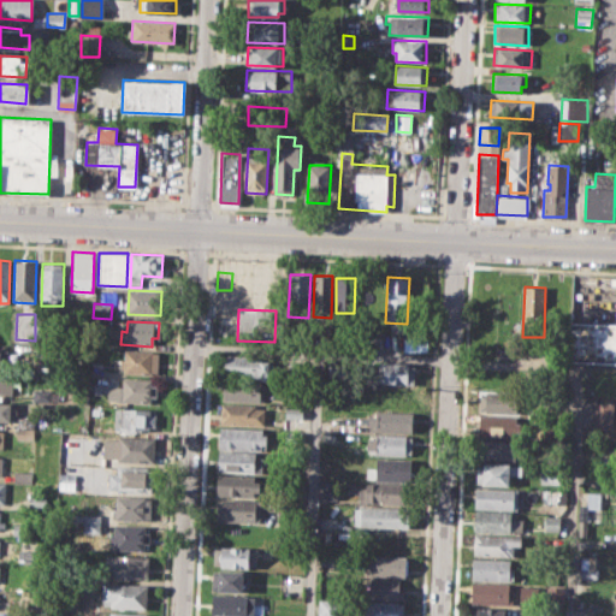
[(615,323),(570,321),(569,361),(615,362),(615,323)]
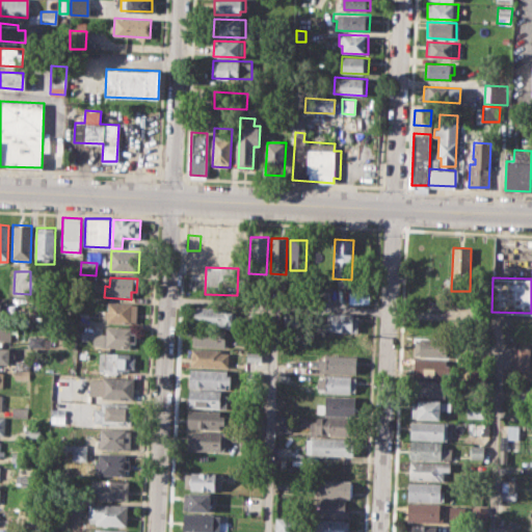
[(0,300),(9,301),(9,318),(0,317),(0,300)]
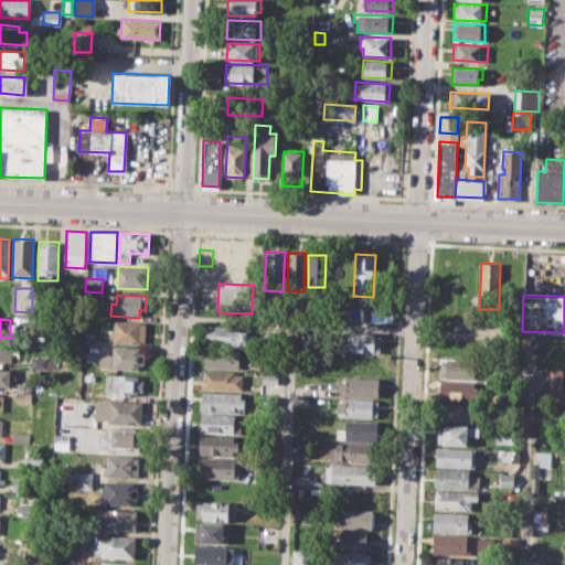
[(115,321),(145,322),(144,342),(110,341),(112,329),(115,330),(115,321)]
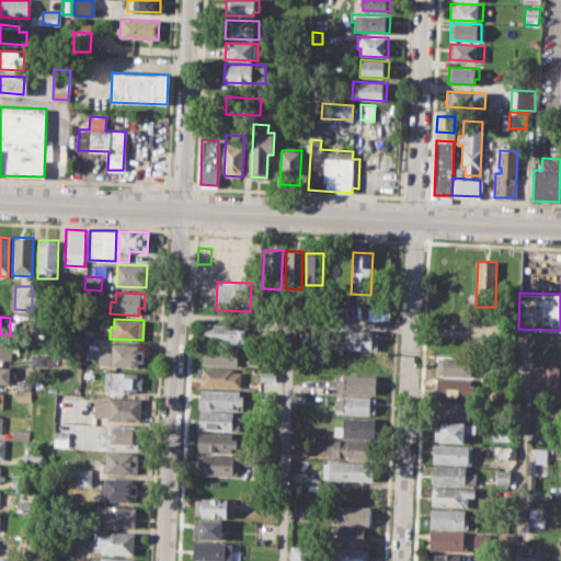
[(206,323),(248,325),(245,346),(204,343),(206,323)]
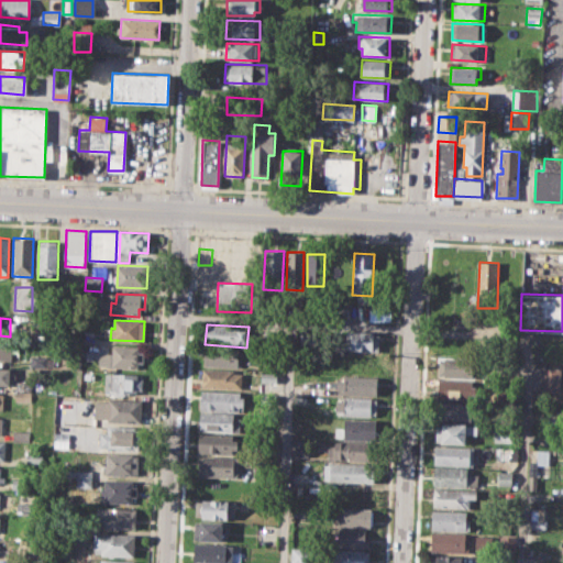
[(348,331),(381,333),(379,351),(340,349),(341,340),(346,340),(348,331)]
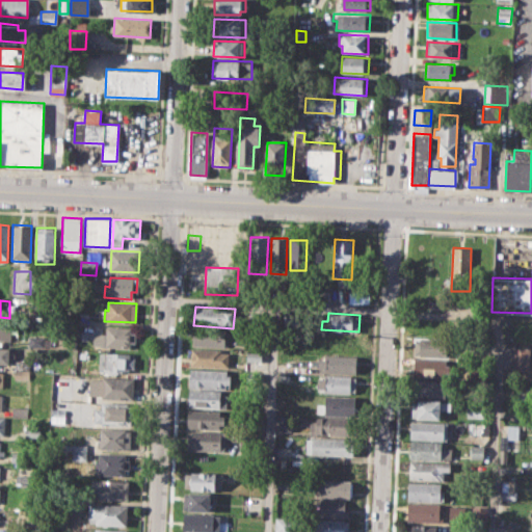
[(0,321),(15,322),(15,341),(0,340),(0,321)]
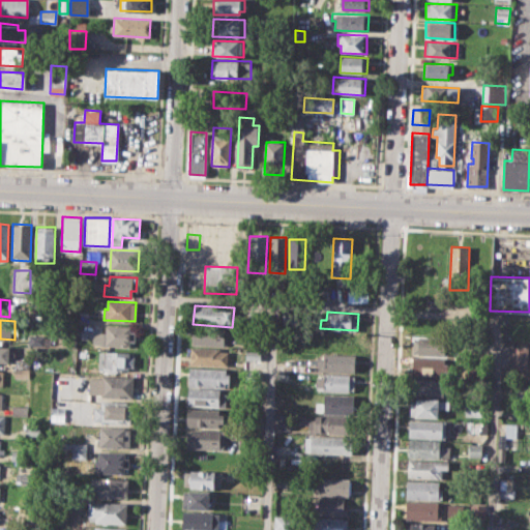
[(93,331),(106,332),(107,324),(130,326),(130,330),(136,331),(135,341),(129,341),(129,346),(92,344),(93,331)]
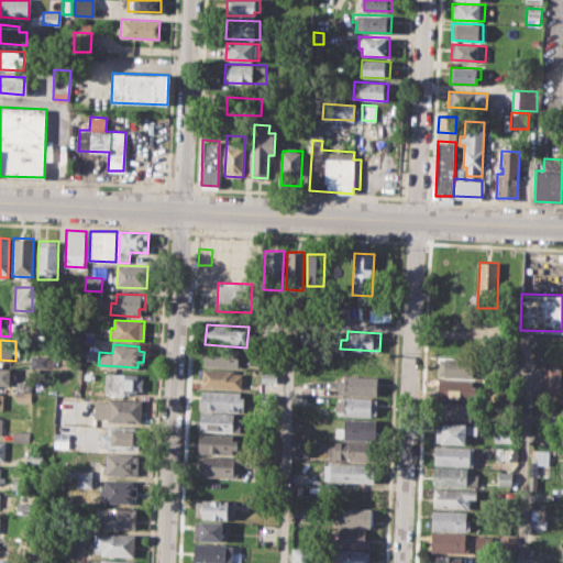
[(206,349),(240,351),(239,367),(205,365),(206,349)]
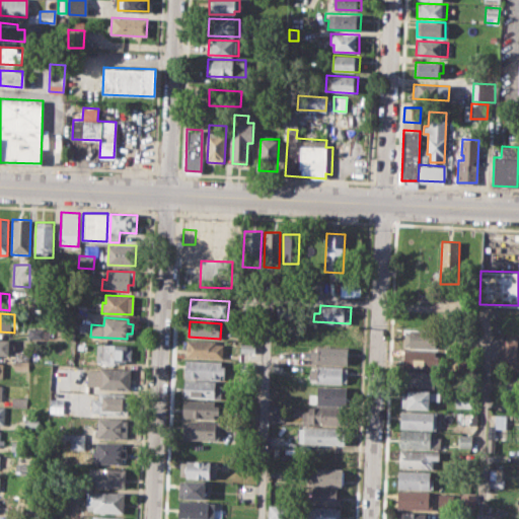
[(79,323),(86,324),(86,331),(78,330),(79,323)]
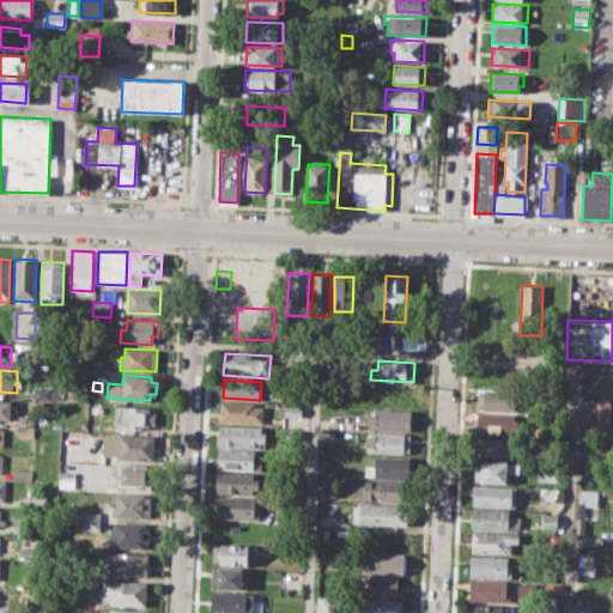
[(372,384),(414,387),(413,406),(362,404),(362,390),(372,390),(372,384)]
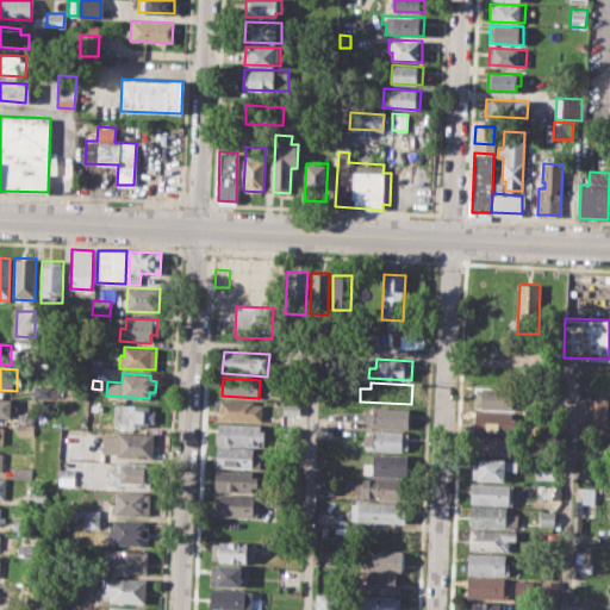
[(33,385),(51,386),(50,399),(32,398),(33,385)]
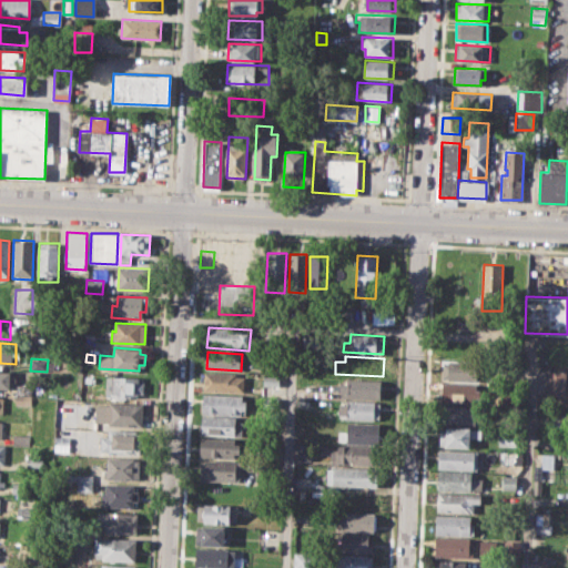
[(449,359),(482,362),(480,379),(448,378),(449,359)]
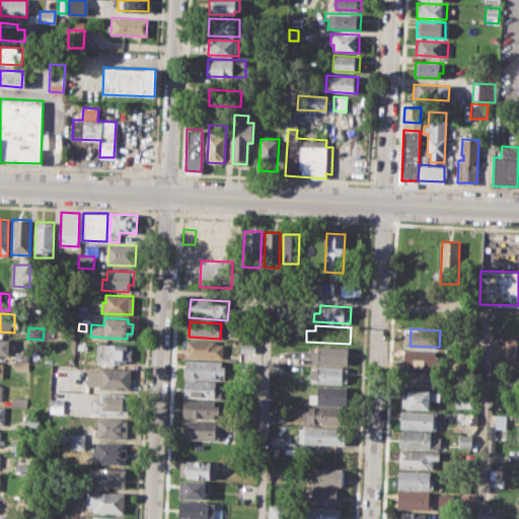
[(0,338),(9,339),(8,356),(0,355),(0,338)]
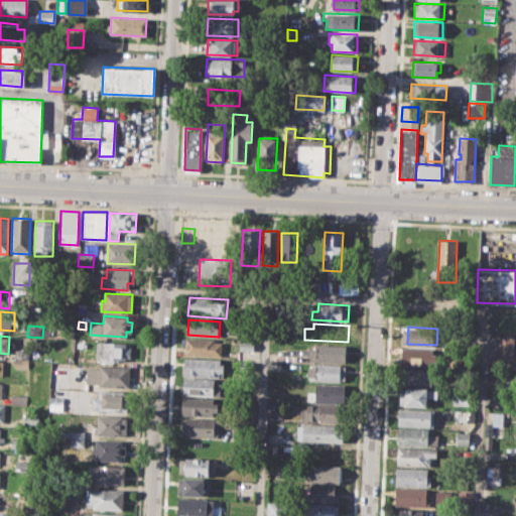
[(496,336),(513,337),(512,359),(495,358),(496,336)]
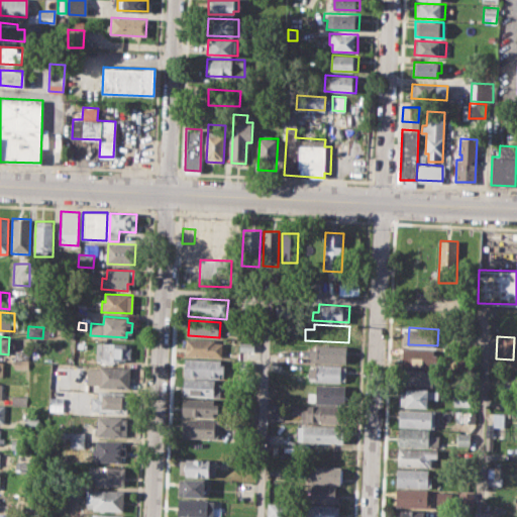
[(186,338),(214,339),(214,342),(222,343),(221,356),(186,354),(186,338)]
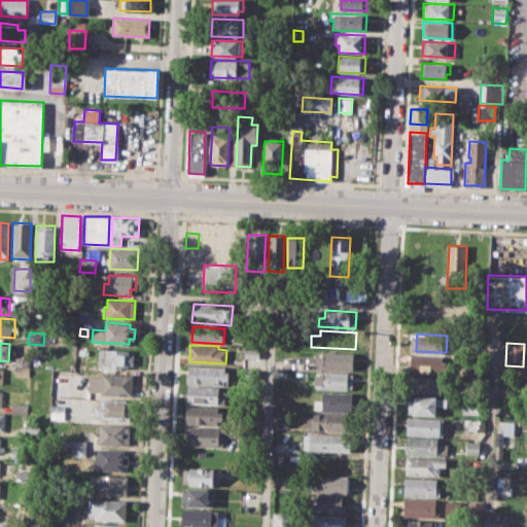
[(244,348),(258,349),(257,362),(243,361),(244,348)]
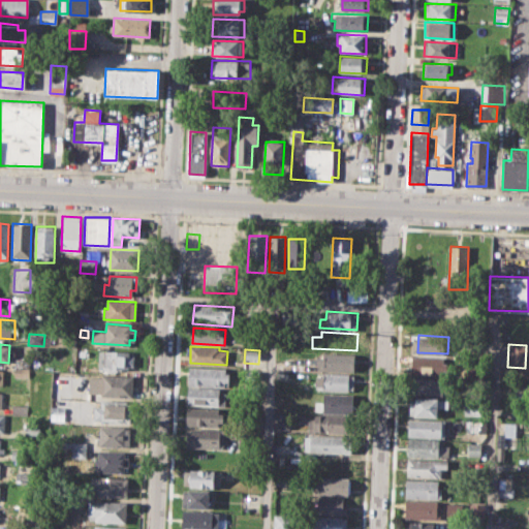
[(99,350),(129,351),(129,355),(133,355),(133,365),(129,365),(128,370),(98,368),(99,350)]
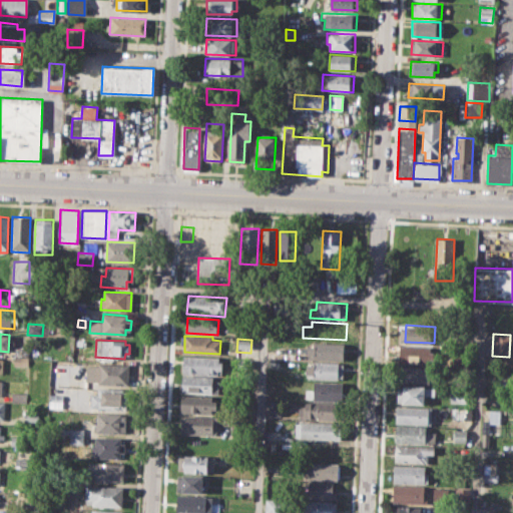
[(314,341),(344,343),(343,360),(313,359),(313,354),(308,354),(308,346),(314,346),(314,341)]
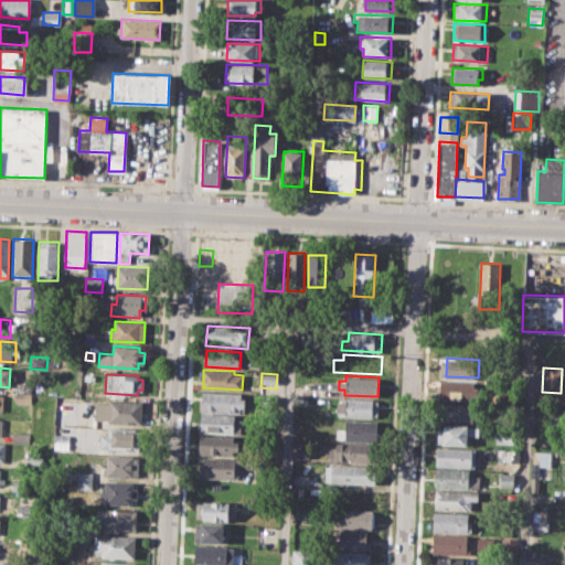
[(440,380),(475,382),(473,401),(440,400),(440,380)]
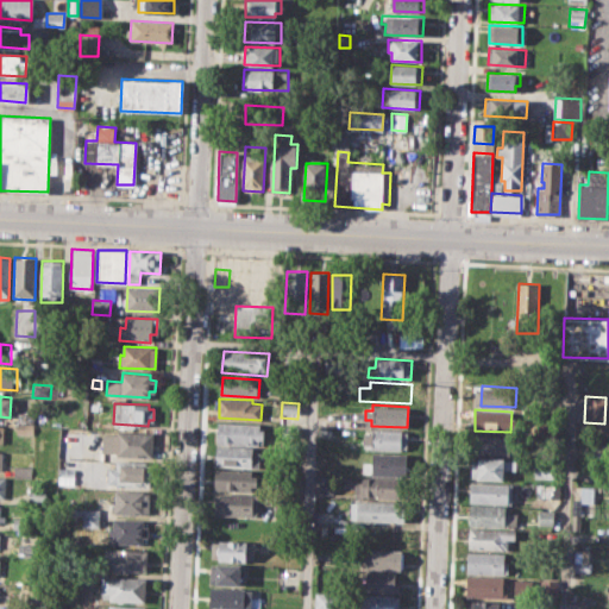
[(19,413),(32,413),(32,424),(18,422),(19,413)]
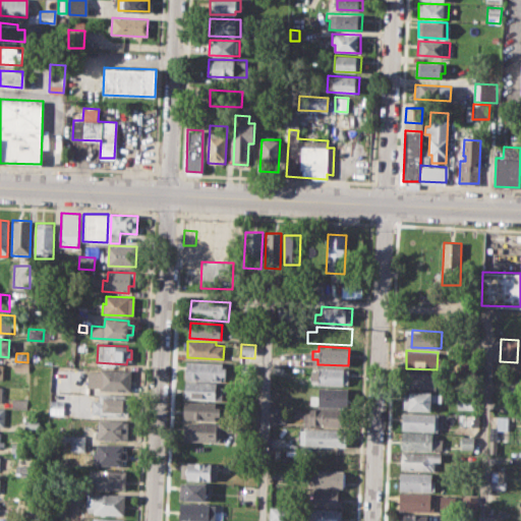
[(186,360),(222,363),(222,366),(229,367),(228,382),(185,379),(186,360)]
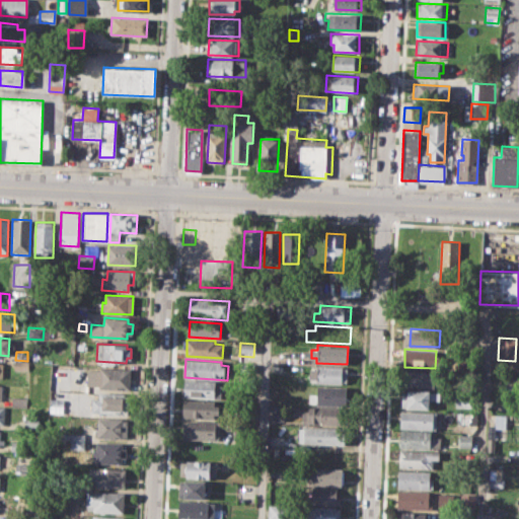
[(316,365),(348,366),(348,384),(310,382),(311,368),(316,368),(316,365)]
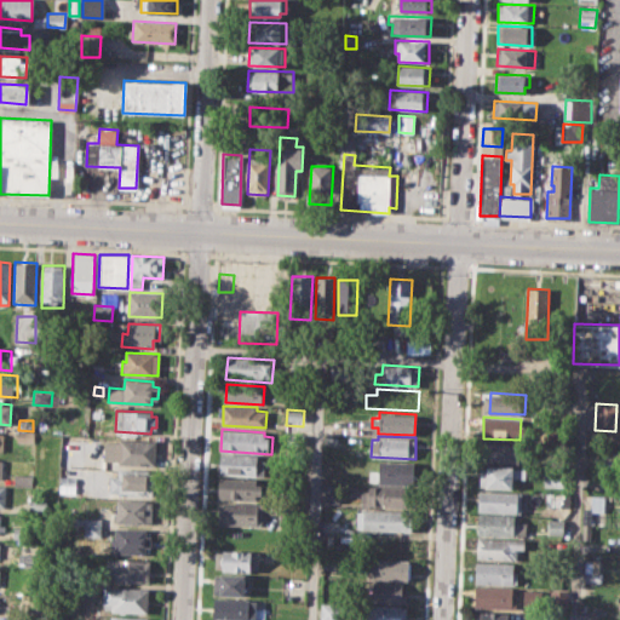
[(104,438),(155,441),(154,463),(104,461),(104,438)]
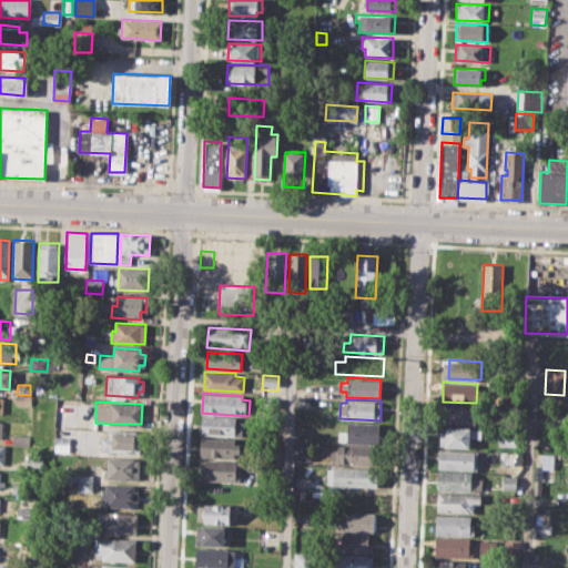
[(442,405),(478,406),(477,425),(440,424),(442,405)]
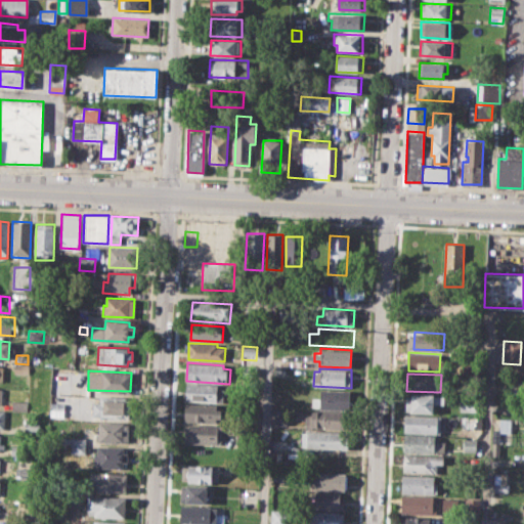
[(186,384),(218,385),(218,389),(223,390),(223,401),(185,399),(186,384)]
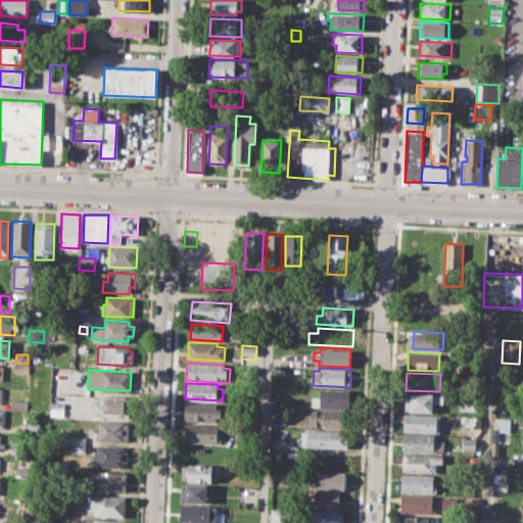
[(320,389),(349,390),(348,407),(311,405),(312,395),(320,396),(320,389)]
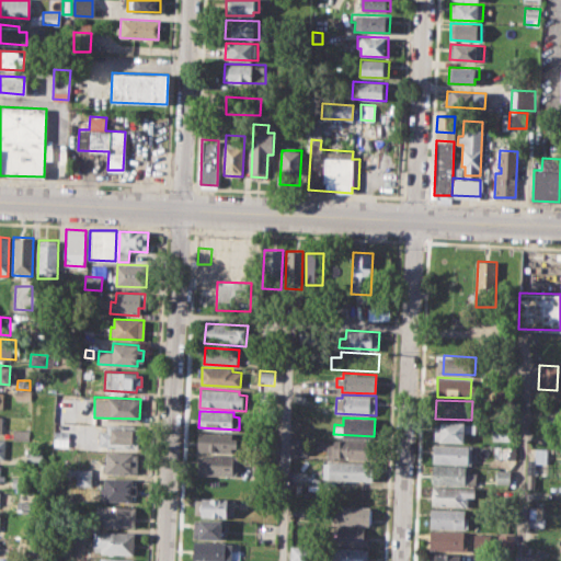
[(106,422),(140,424),(139,447),(98,445),(99,430),(106,430),(106,422)]
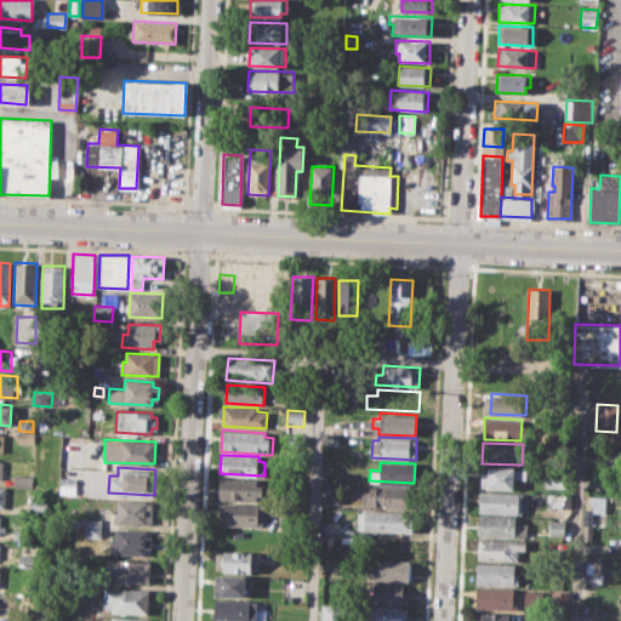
[(482,467),(528,469),(527,479),(516,479),(514,489),(482,486),(482,467)]
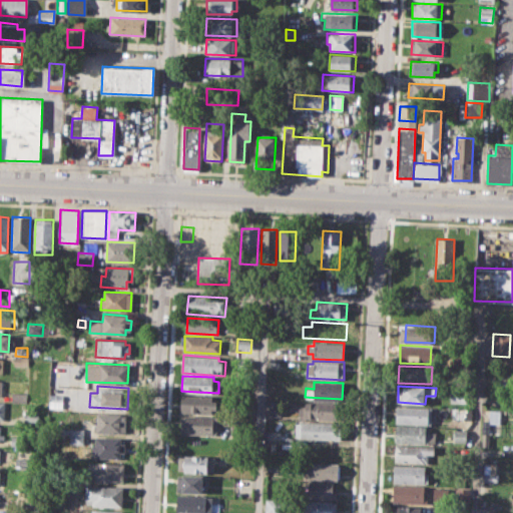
[(63,388),(49,387),(49,408),(62,409),(63,388)]
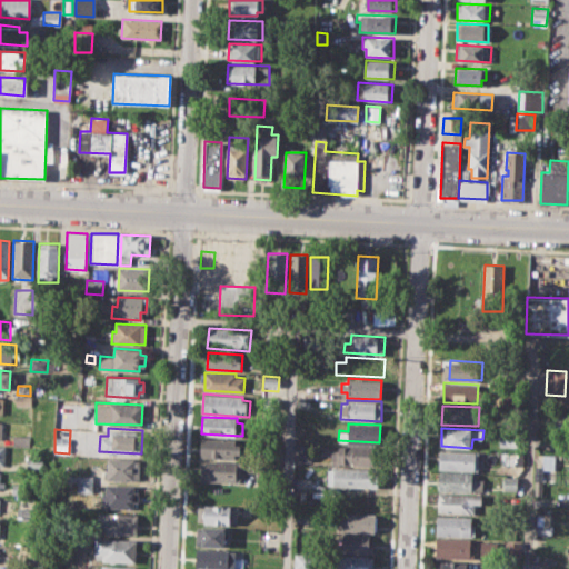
[(12,433),(29,435),(29,446),(12,445),(12,433)]
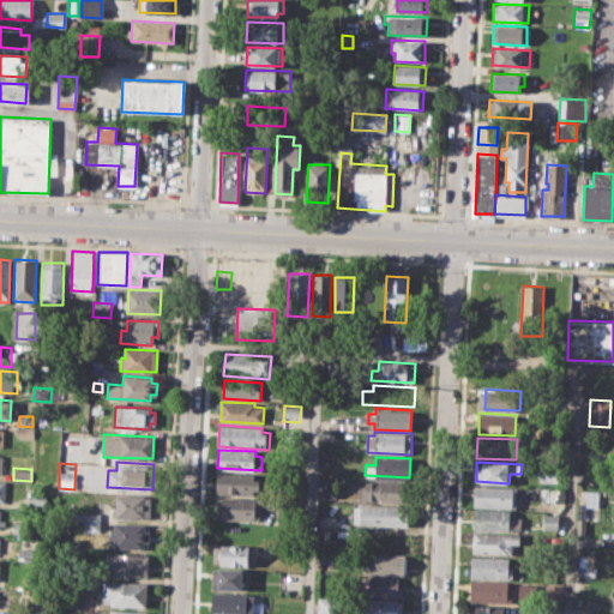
[(539,482),(558,483),(559,470),(539,469),(539,482)]
